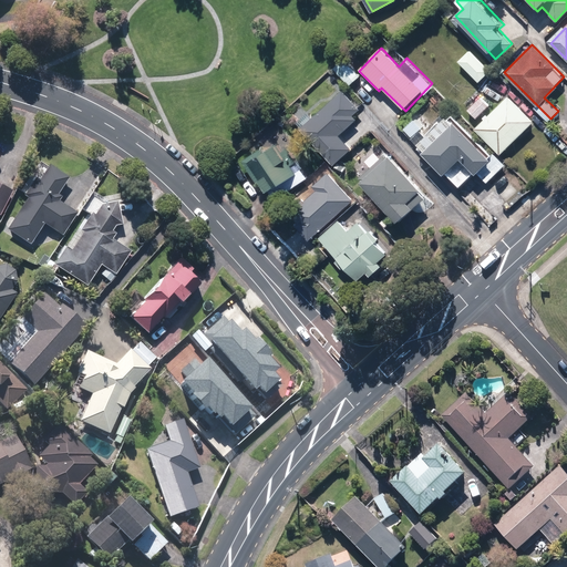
[(491,71),(472,50),(459,62),(477,83),(491,71)]
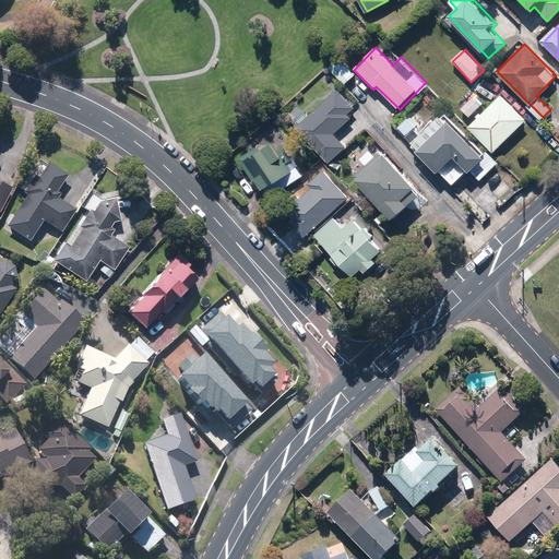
[(341,60),(331,69),(344,84),(354,74),(341,60)]
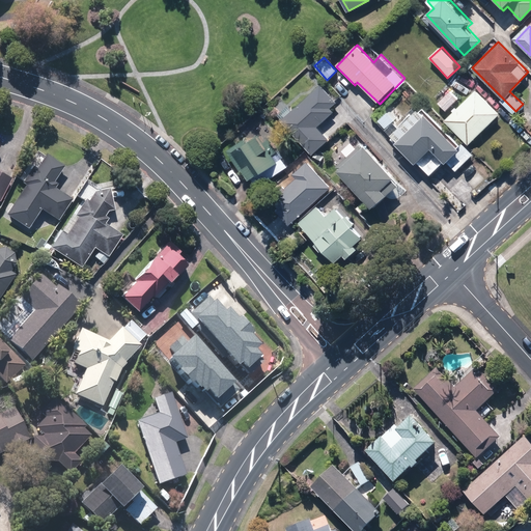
[(338,102),(322,84),(283,120),(313,154),(329,139),(317,127),(334,111),(331,109),(338,102)]
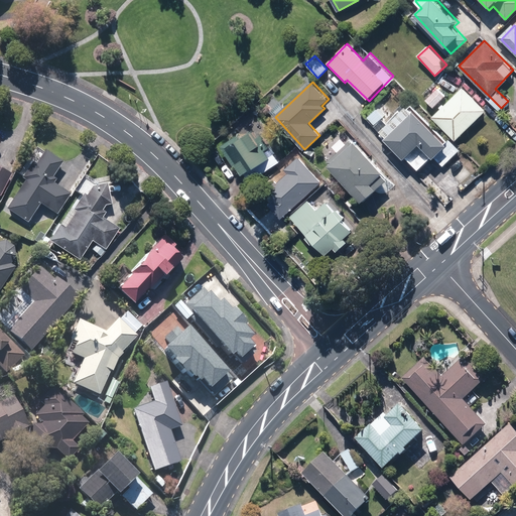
[(448,96),(438,87),(426,99),(436,108),(448,96)]
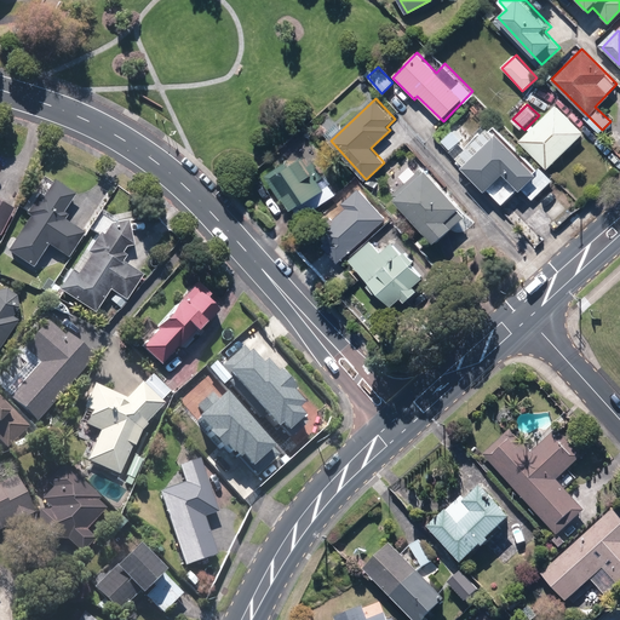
[(585,133),(557,105),(521,141),(549,168),(585,133)]
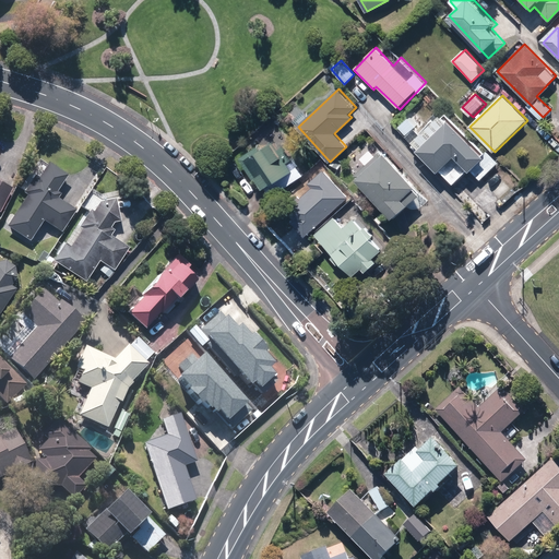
[(443,113),(411,145),(437,174),(440,170),(454,186),(471,170),(480,181),(500,163),(488,150),(483,154),(443,113)]
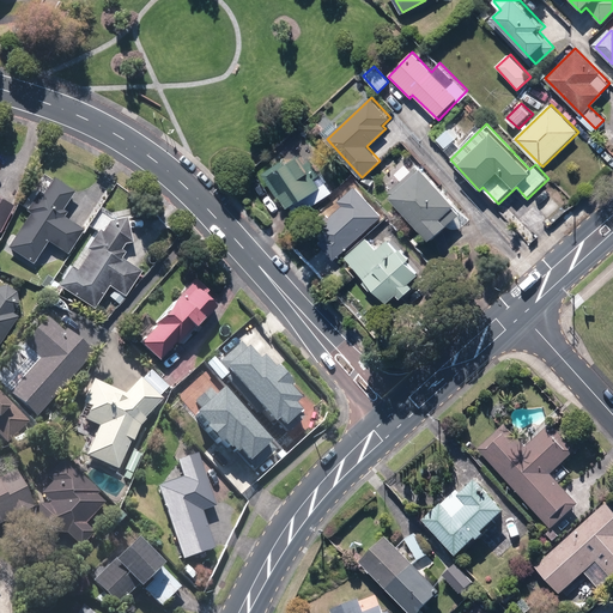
[(462,143),(449,127),(436,138),(449,153),(462,143)]
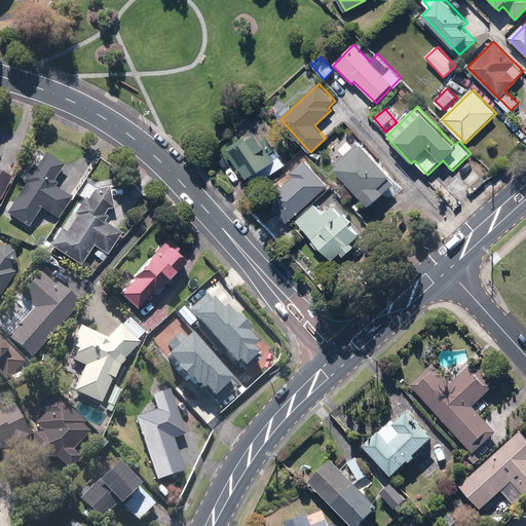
[(246,137),(225,149),(237,170),(241,167),(249,179),(276,161),(259,134),(248,141),(246,137)]
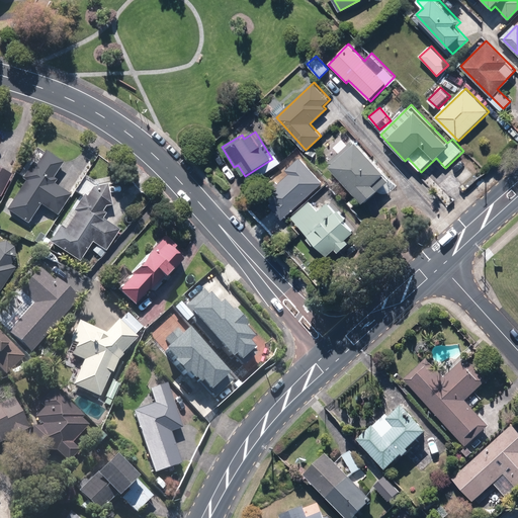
[(329,164),(331,166),(363,202),(377,189),(372,184),(385,172),(356,140),(329,164)]
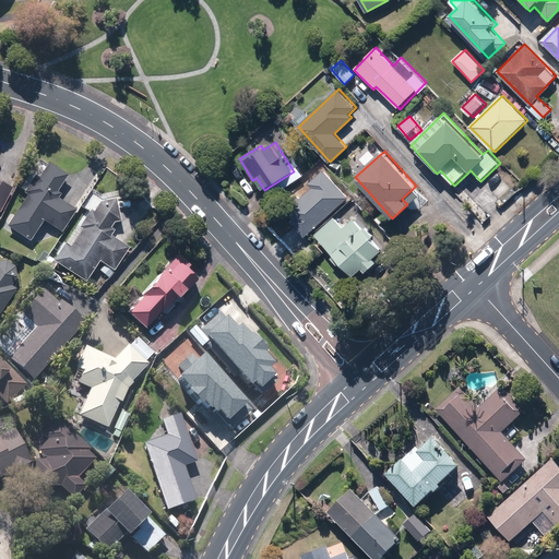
[(66,174),(48,163),(39,178),(34,175),(23,193),(25,194),(6,227),(27,240),(40,221),(61,233),(75,210),(52,195),(66,174)]
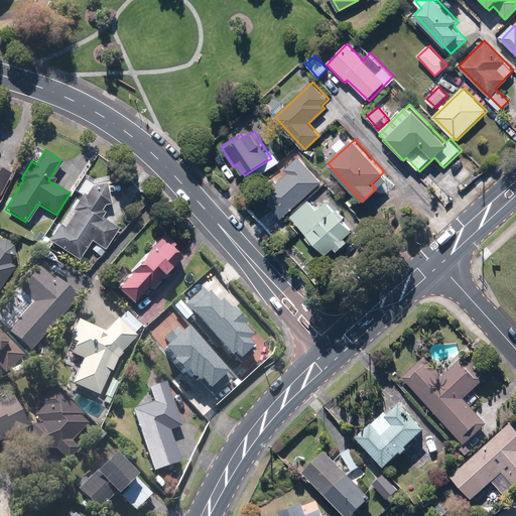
[(323,181),(298,156),(283,170),(287,175),(264,197),(270,203),(269,204),(283,219),(323,181)]
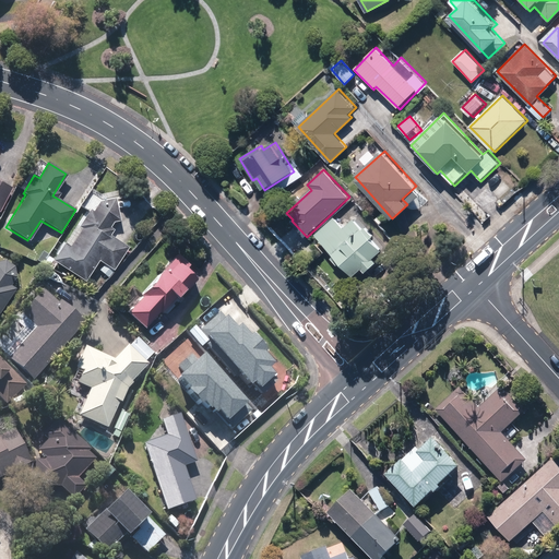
[(0,212),(12,188),(0,182),(0,212)]
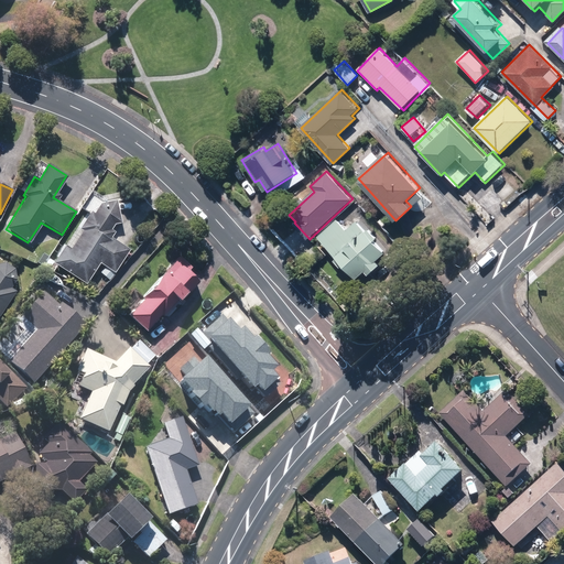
[(120,224),(116,199),(99,203),(91,213),(90,212),(78,228),(82,230),(69,248),(65,245),(52,263),(84,285),(98,264),(110,273),(127,250),(109,237),(114,232),(109,229),(114,224),(120,224)]
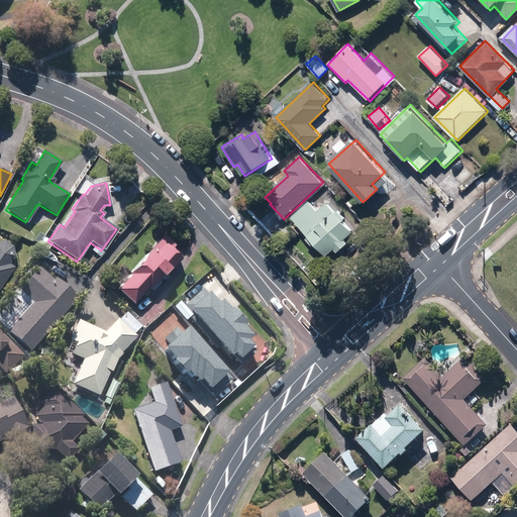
[(309,201),(293,216),(327,254),(333,248),(337,252),(349,242),(345,238),(354,230),(329,202),(318,211),(309,201)]
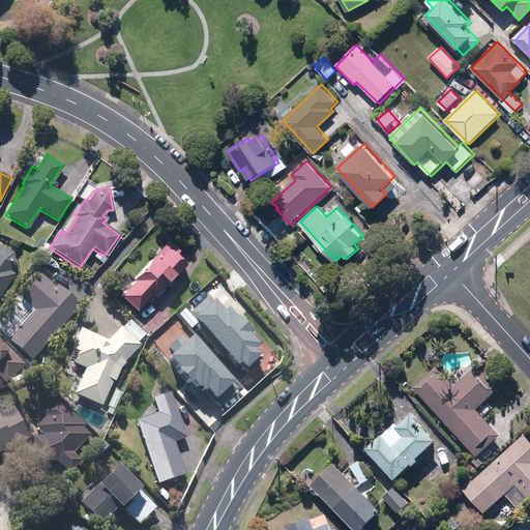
[(179,253),(168,240),(136,273),(139,276),(118,297),(135,314),(181,266),(174,258),(179,253)]
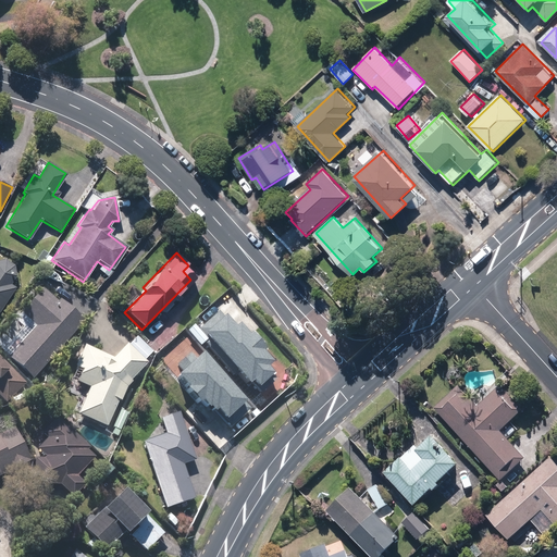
[(0,311),(14,288),(9,285),(15,275),(13,265),(3,259),(0,259),(0,311)]
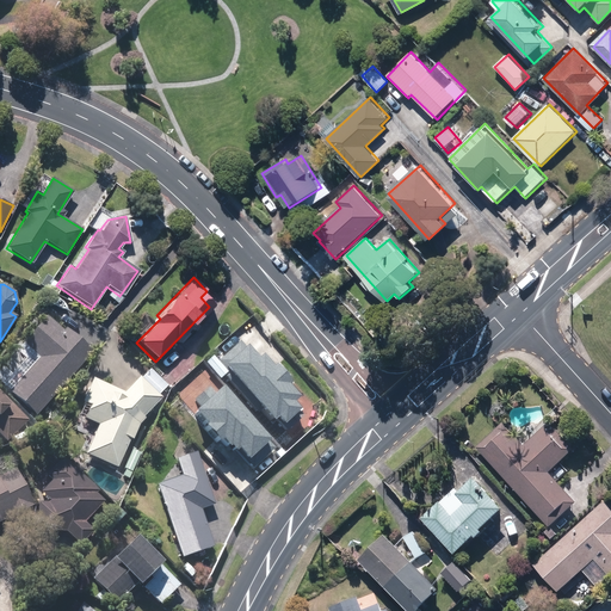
[(36,417),(91,352),(66,329),(62,334),(45,321),(14,358),(22,364),(1,387),(36,417)]
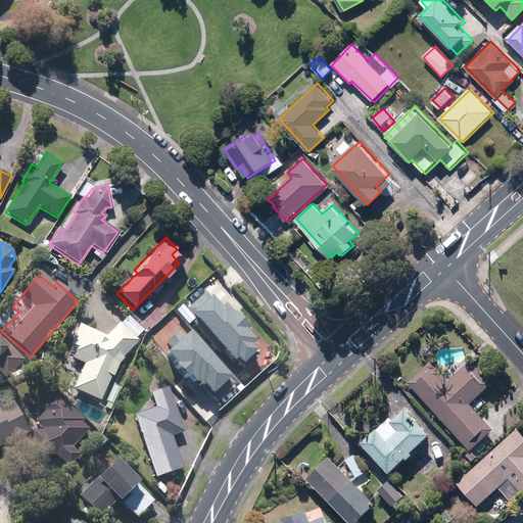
[(210,288),(191,305),(244,366),(271,342),(238,306),(232,313),(210,288)]
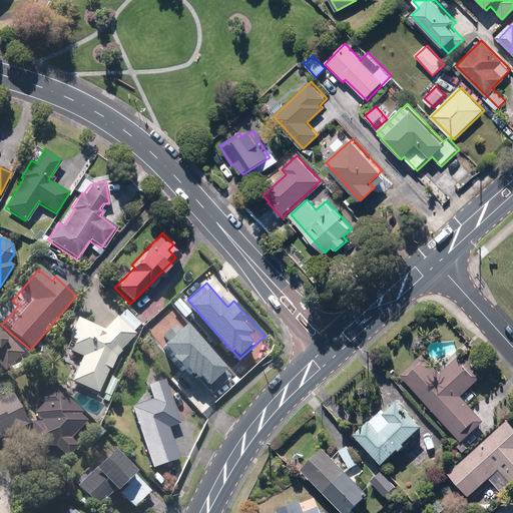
[(71,383),(97,394),(112,360),(134,336),(115,318),(103,332),(96,329),(75,320),(67,341),(74,344),(69,355),(80,360),(71,383)]
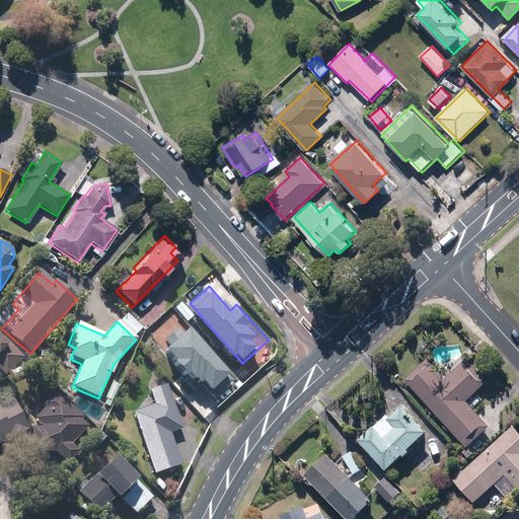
[(193,321),(168,342),(211,394),(235,375),(193,321)]
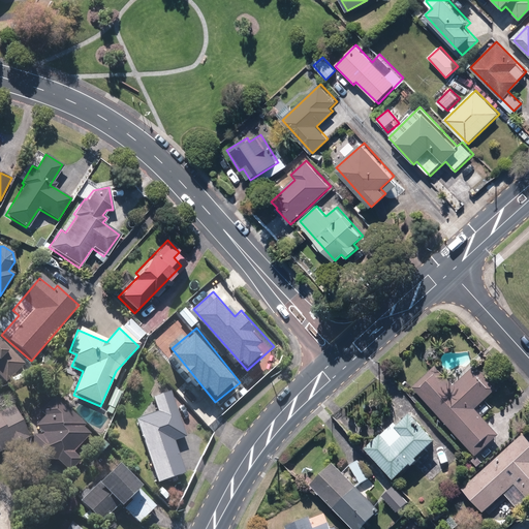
[(0,379),(3,383),(23,365),(0,341),(0,379)]
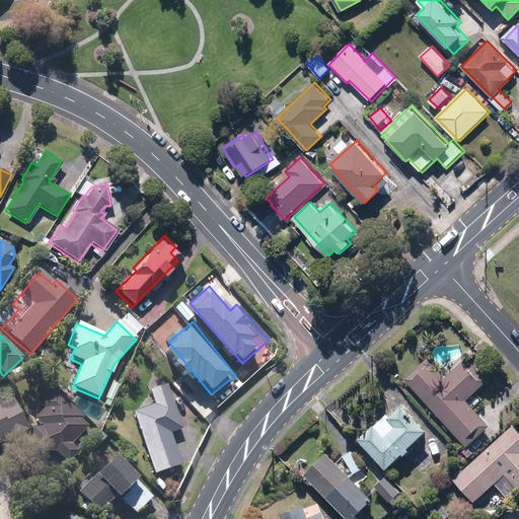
[(463,362),(445,378),(429,359),(405,380),(466,448),(490,427),(467,402),(486,386),(463,362)]
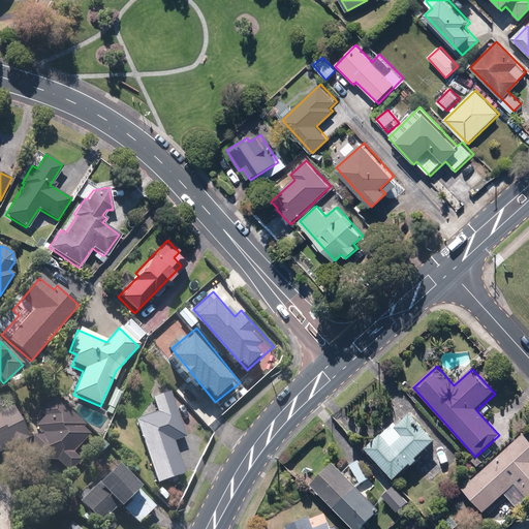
[(155,414),(134,422),(156,485),(184,475),(174,443),(185,439),(168,393),(151,400),(155,414)]
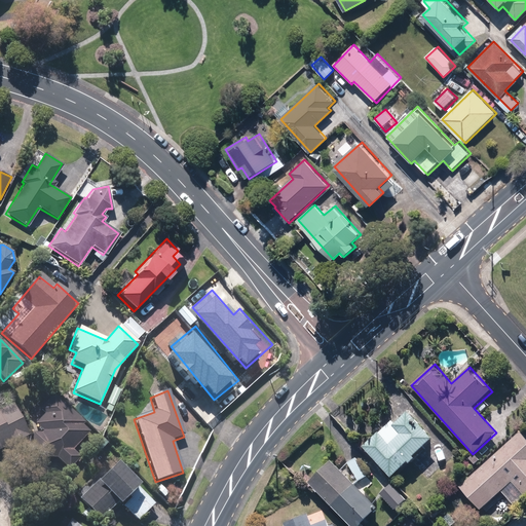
[(79,457),(72,450),(88,434),(80,425),(83,422),(61,401),(54,395),(38,412),(42,416),(34,424),(43,434),(32,434),(32,460),(57,459),(68,470),(79,457)]
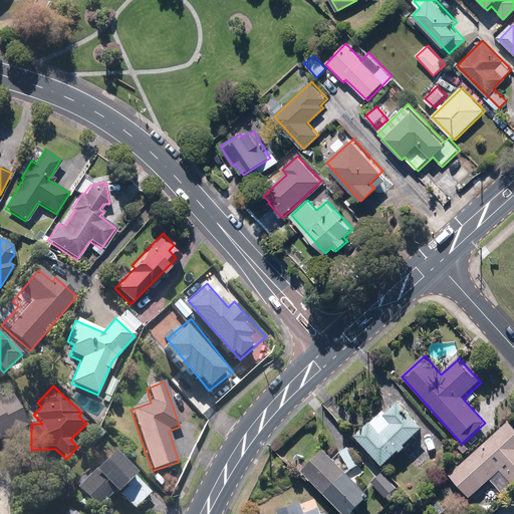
[(0,440),(27,427),(11,395),(0,400),(0,440)]
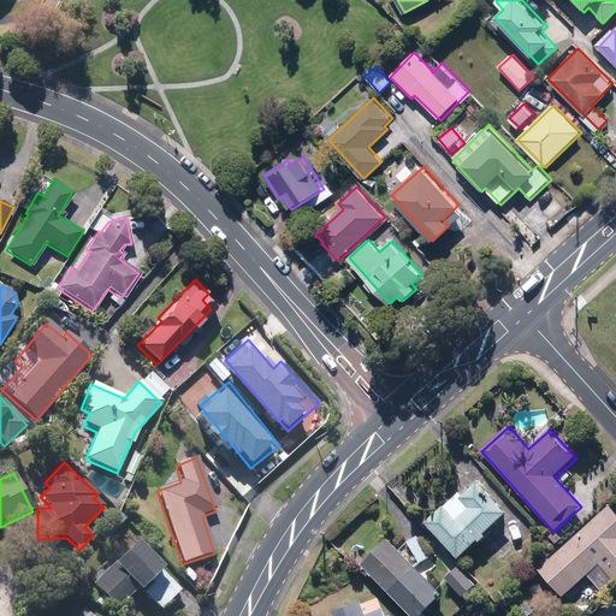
[(456,520),(444,507),(426,523),(460,561),(511,514),(480,480),(461,498),(469,508),(456,520)]
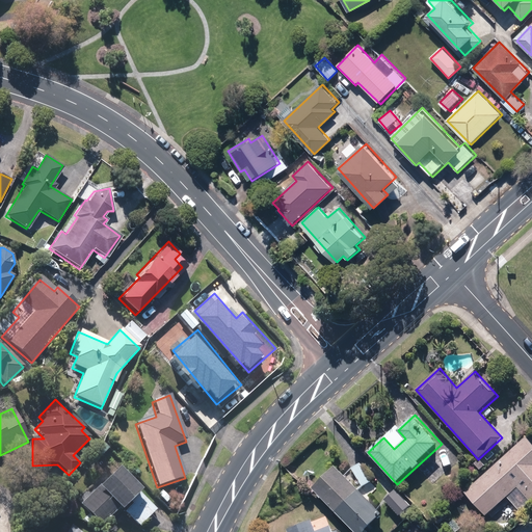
[(531,503),(531,442),(527,436),(464,493),(485,516),(507,497),(522,512),(531,503)]
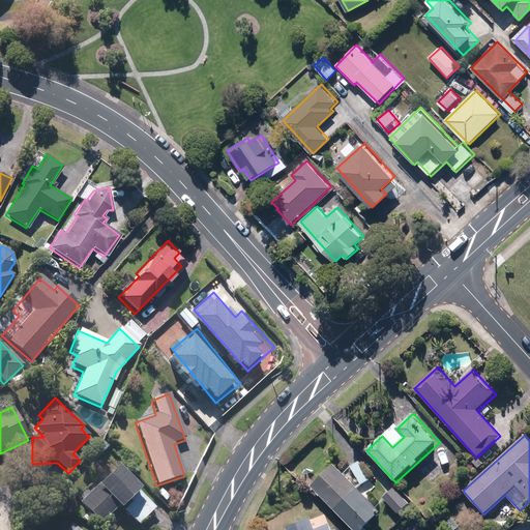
[(360,461),(351,466),(361,484),(371,479),(360,461)]
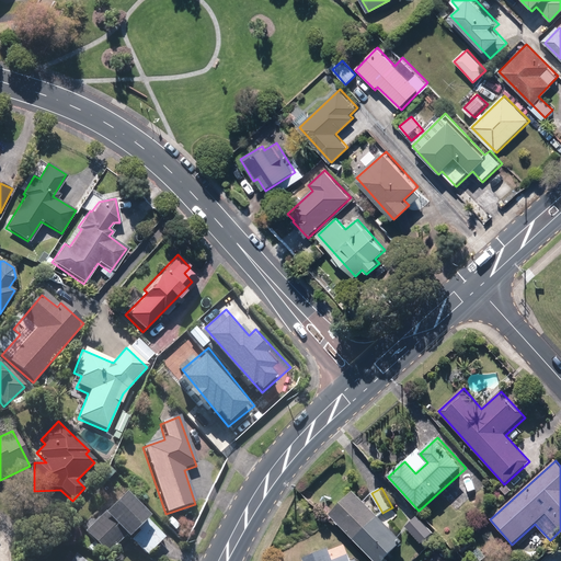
[(355,493),(331,517),(374,560),(384,560),(404,541),(355,493)]
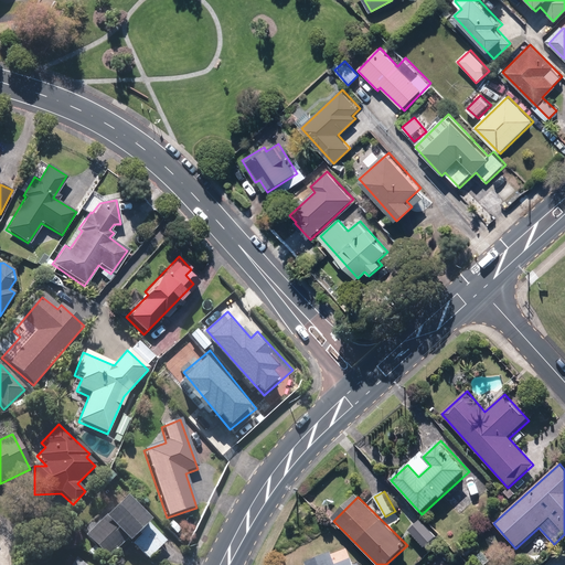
[(106,562),(129,541),(148,561),(166,544),(147,523),(124,499),(82,537),(106,562)]
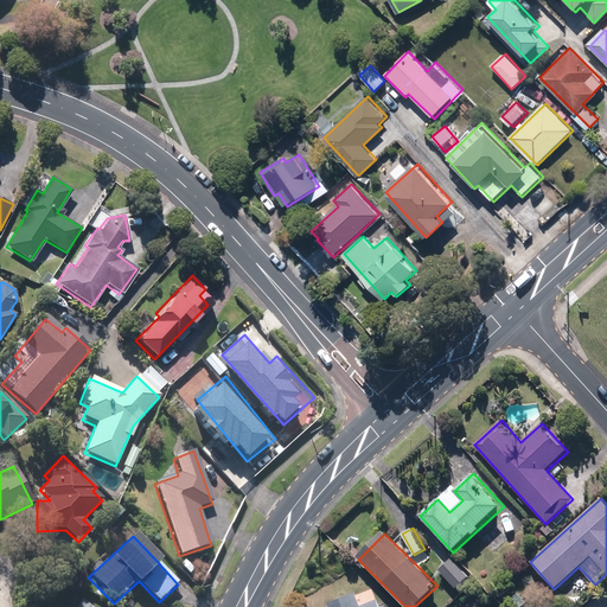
[(449,557),(438,569),(457,588),(468,576),(449,557)]
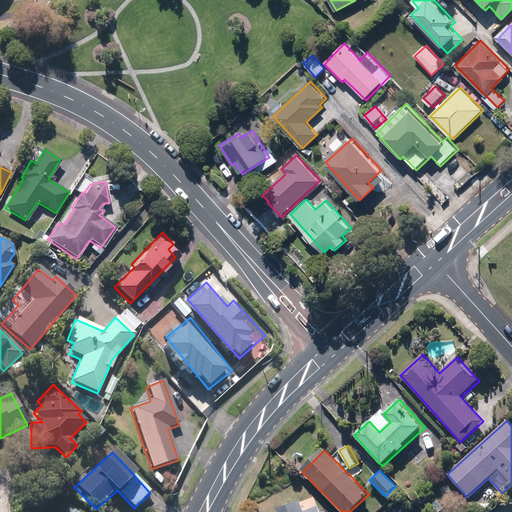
[(327,511),(324,504),(304,511),(300,500),(276,509),(277,511),(327,511)]
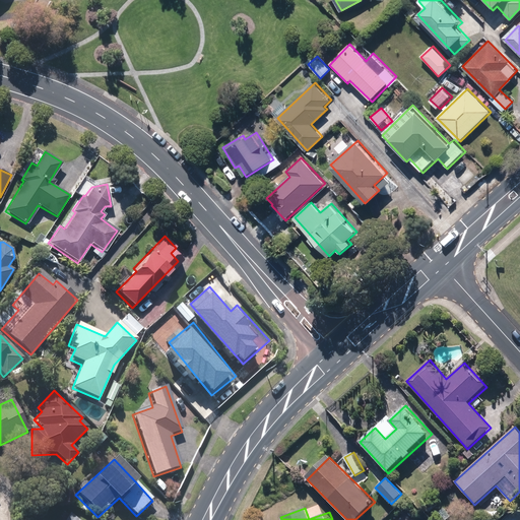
All buildings are outlined.
